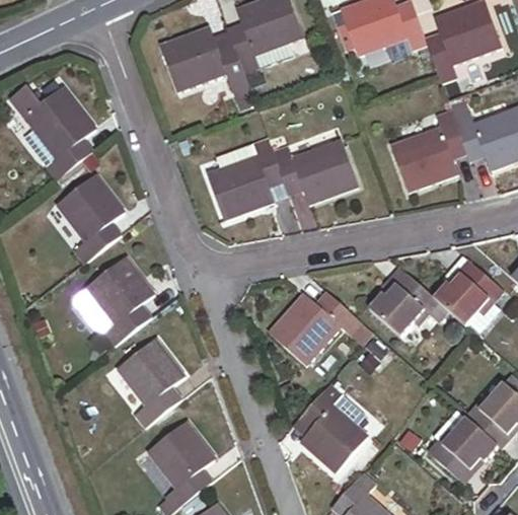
[(302,39),(288,0),(259,0),(237,8),(244,28),(228,34),(231,43),(242,73),(257,68),(259,67),(254,56),(289,43),(302,39)]
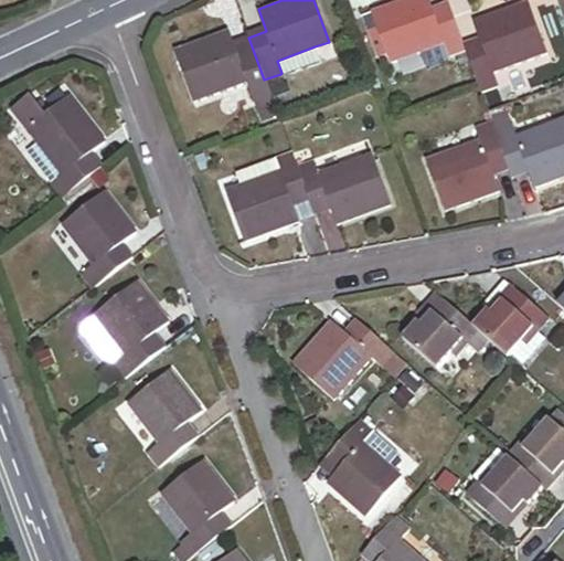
[(466,49),(451,7),(433,13),(428,0),(396,0),(370,10),(374,23),(365,27),(374,50),(383,46),(389,61),(422,49),(426,62),(432,64),(449,57),(448,54),(466,49)]
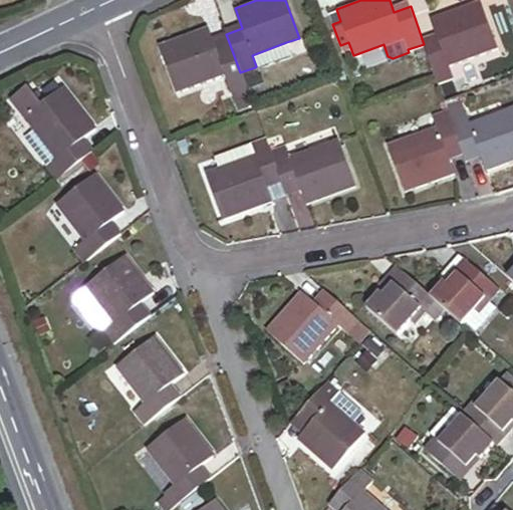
[(496,46),(479,0),(432,17),(440,38),(424,44),(436,77),(438,82),(452,77),(448,64),(496,46)]
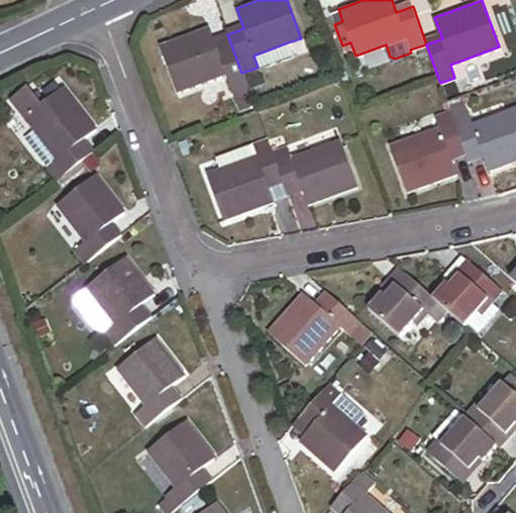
[(241,73),(230,42),(215,47),(208,26),(159,45),(176,92),(225,74),(230,86),(244,80),(241,73)]
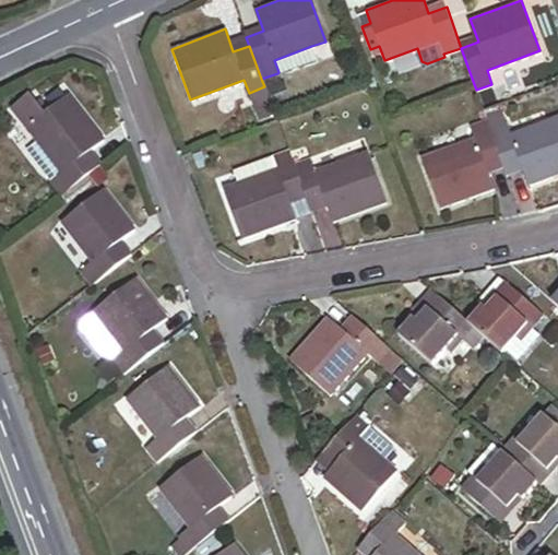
[(311,46),(274,60),(279,72),(316,59),(311,46)]
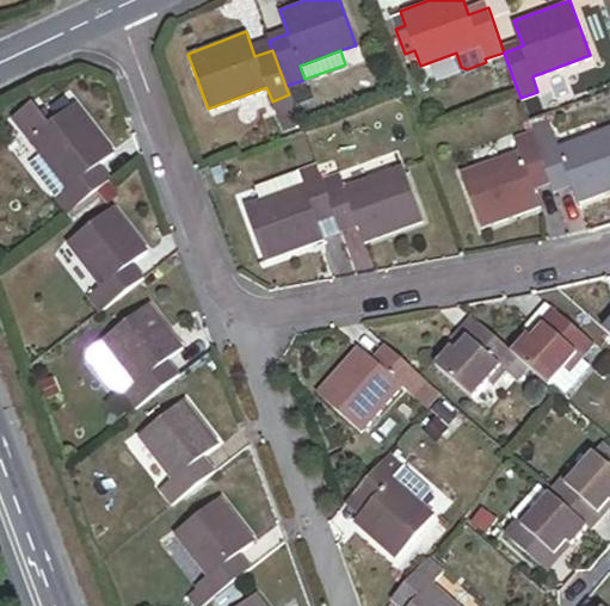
[(295,112),(315,105),(308,87),(307,88),(303,80),(285,86),(289,94),(295,112)]
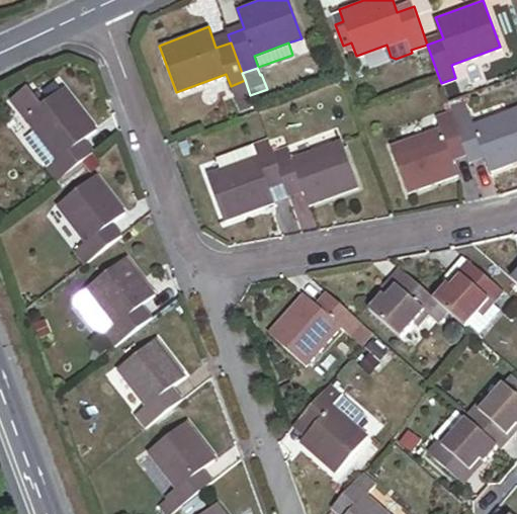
[(245,80),(231,86),(236,101),(250,96),(250,95),(245,80)]
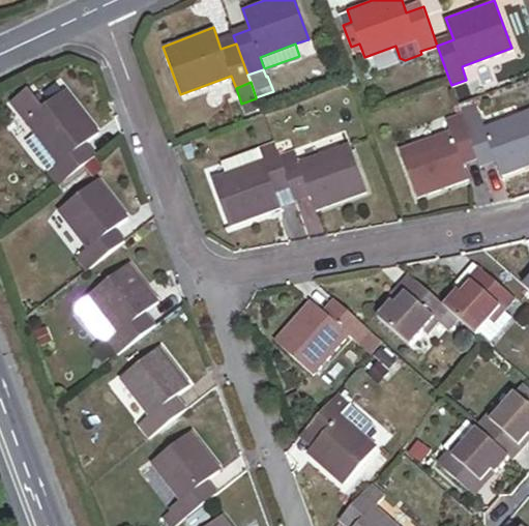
[(97,130),(64,88),(41,106),(28,88),(10,101),(35,133),(25,141),(39,161),(51,152),(57,162),(47,170),(57,183),(85,161),(89,157),(80,145),(97,130)]
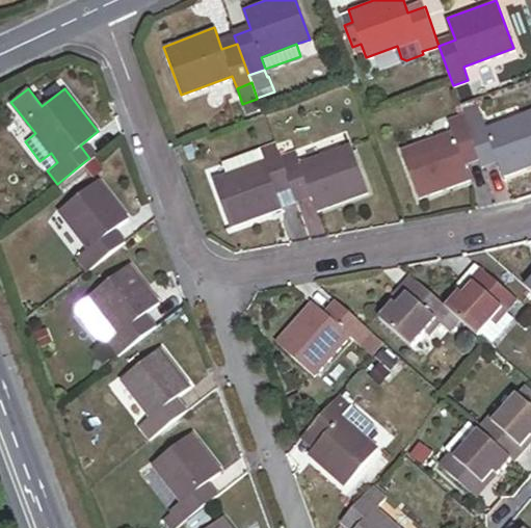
[(257,99),(242,104),(245,111),(260,106),(257,99)]
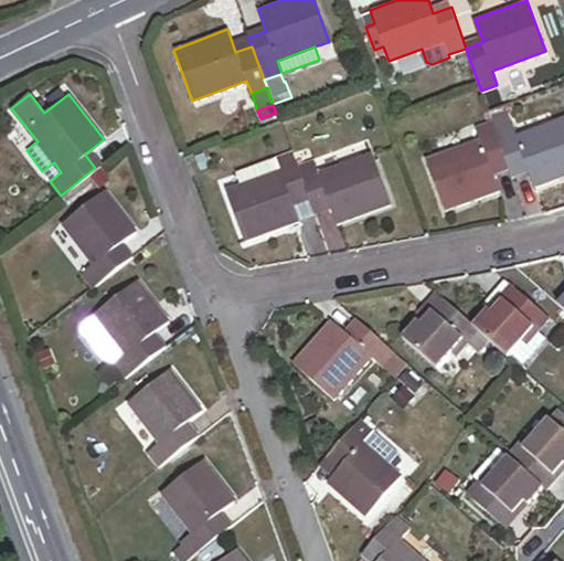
[(491,117),(495,127),(510,122),(506,107),(489,113),(491,117)]
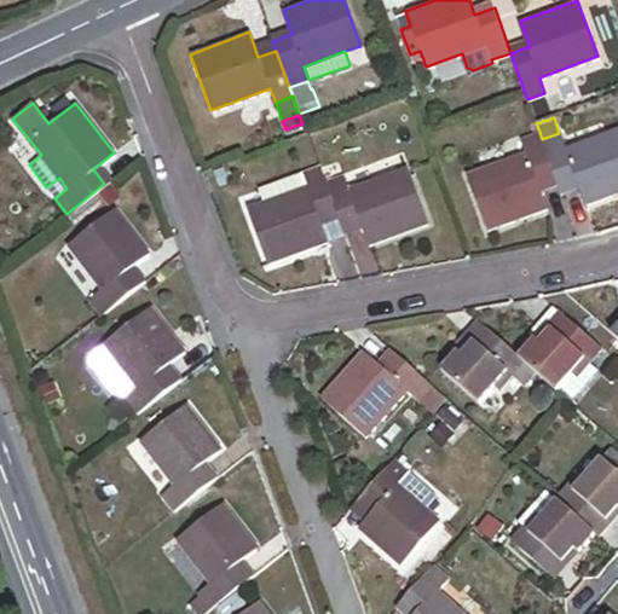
[(617,190),(617,126),(564,146),(559,133),(542,139),(555,177),(558,184),(575,178),(584,203),(617,190)]
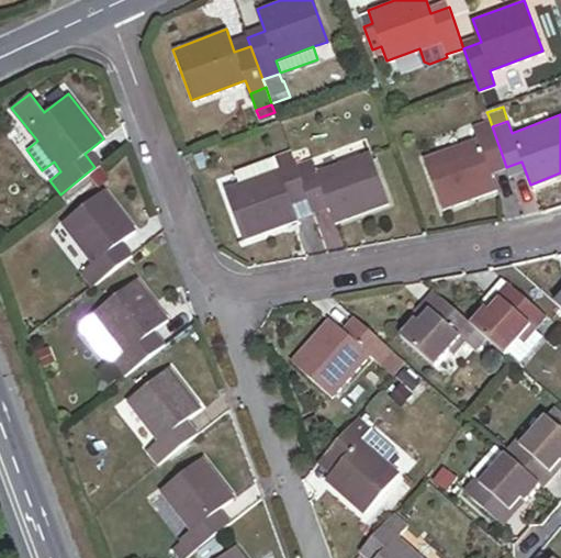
[(486,166),(504,160),(492,126),(489,116),(471,123),(477,138),(423,157),(440,208),(495,189),(486,166)]
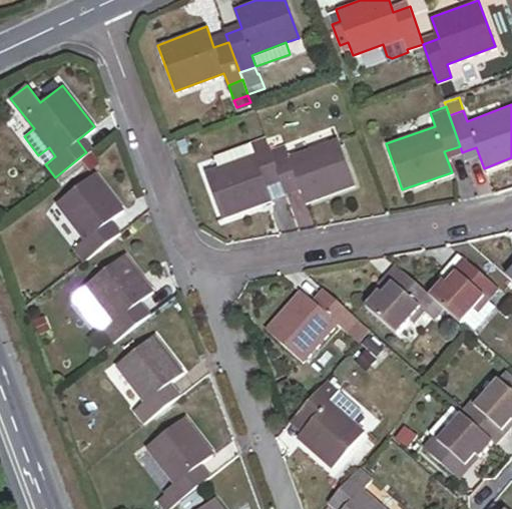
[(245,131),(248,141),(264,136),(260,126),(245,131)]
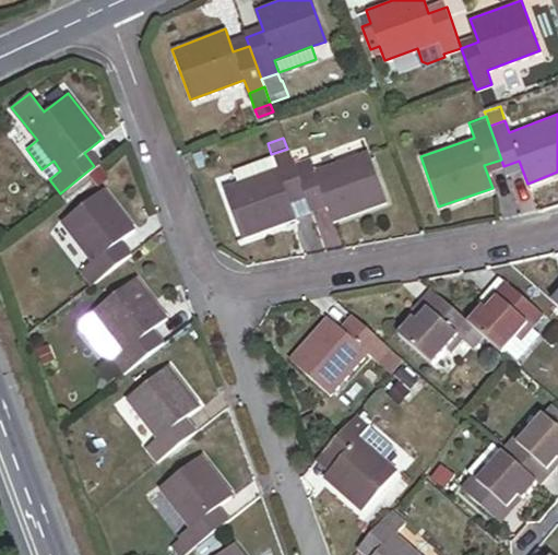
[(295,219),(286,196),(301,190),(292,163),(287,149),(271,154),(276,168),(236,182),(222,187),(238,231),(240,238),(295,219)]
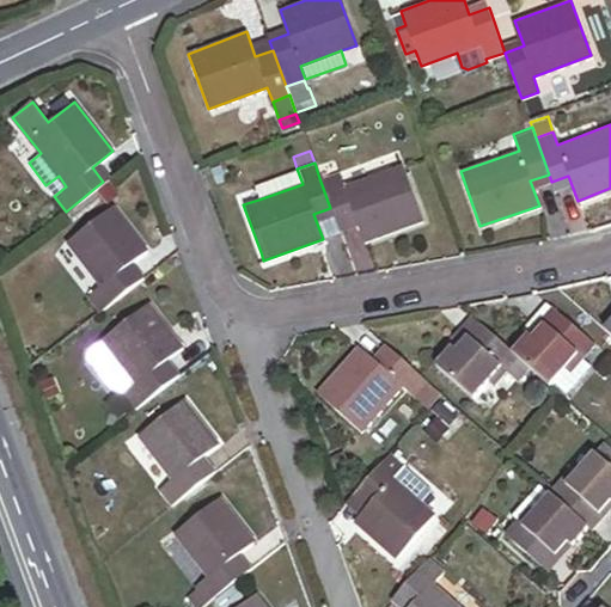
[(422,220),(402,164),(342,184),(337,171),(319,178),(330,208),(336,225),(355,218),(364,240),(422,220)]
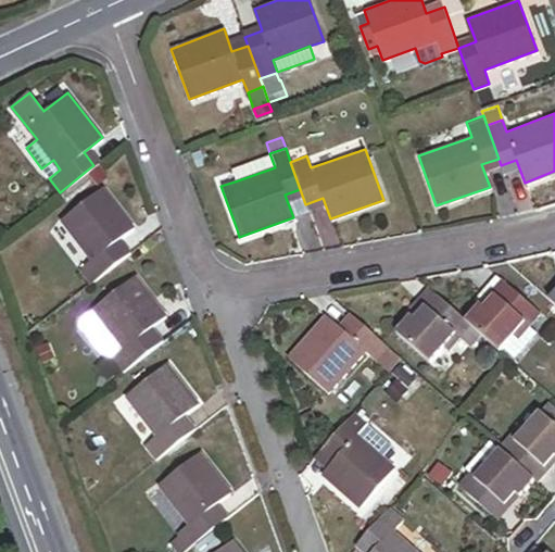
[(269,153),(230,167),(235,182),(275,167),(269,153)]
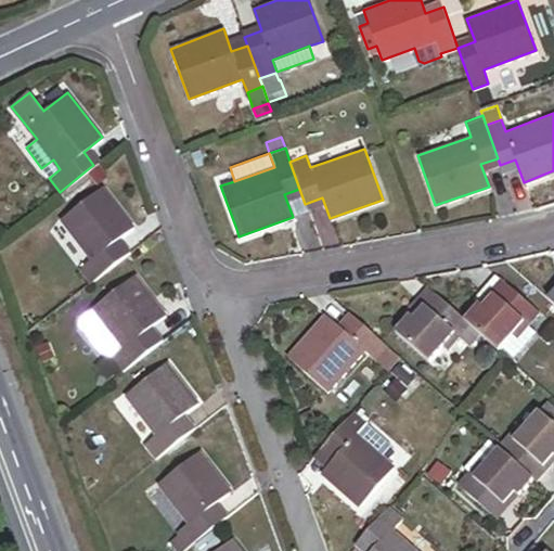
[(93,165),(89,168),(100,181),(111,173),(100,159),(93,165)]
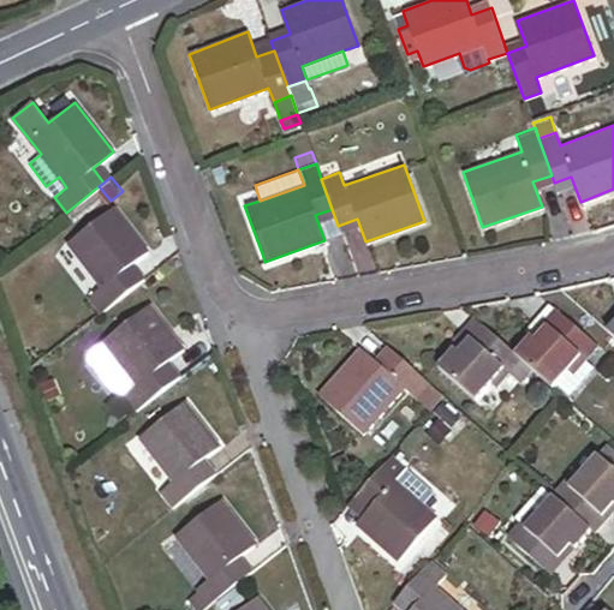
[(66,241),(100,285),(87,295),(100,311),(138,282),(125,265),(147,249),(113,205),(66,241)]
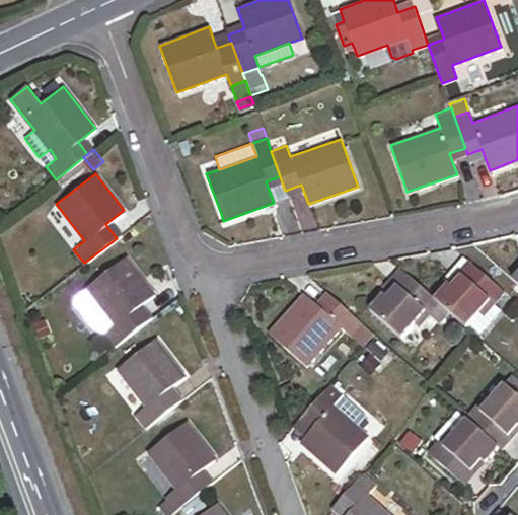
[(137,307),(154,293),(125,254),(86,285),(88,287),(116,322),(106,330),(104,333),(113,344),(115,346),(147,320),(137,307)]
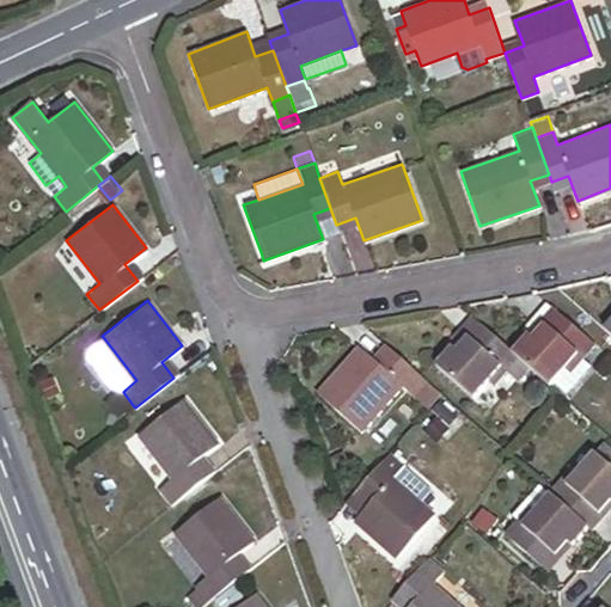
[(531,336),(556,308),(548,301),(524,329),(527,332),(531,336)]
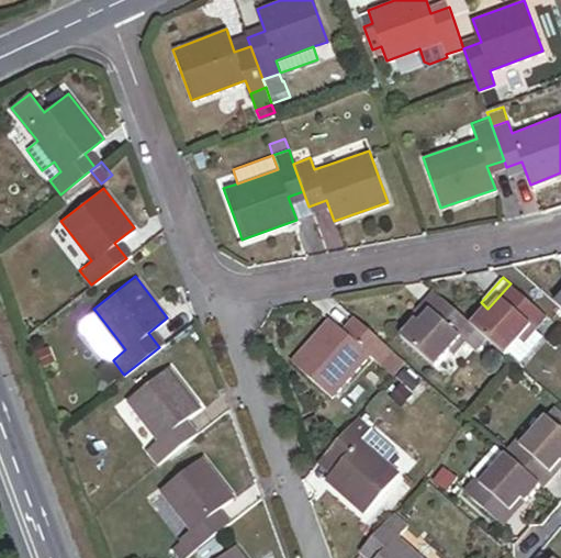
[(535,328),(546,315),(511,283),(487,309),(484,305),(469,322),(475,327),(487,338),(504,354),(506,352),(530,324),(535,328)]
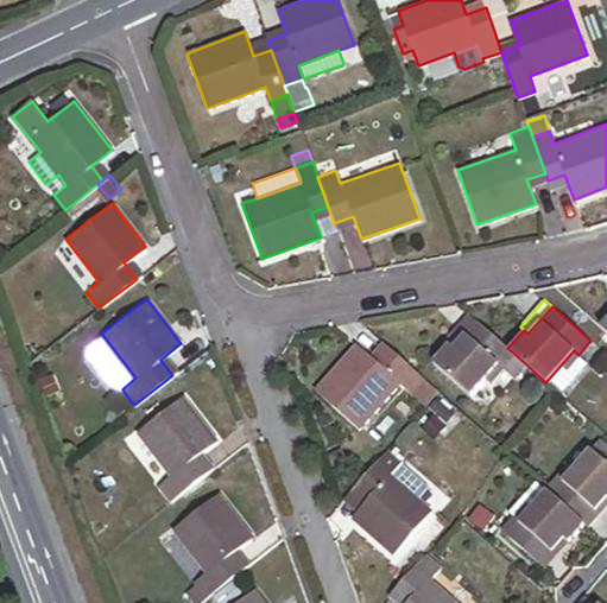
[(475,319),(468,313),(446,340),(449,343),(451,346),(475,319)]
